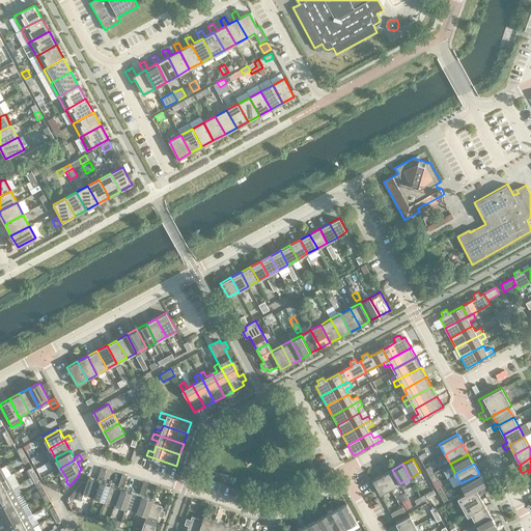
[(400,483),(392,470),(383,475),(390,488),(400,483)]
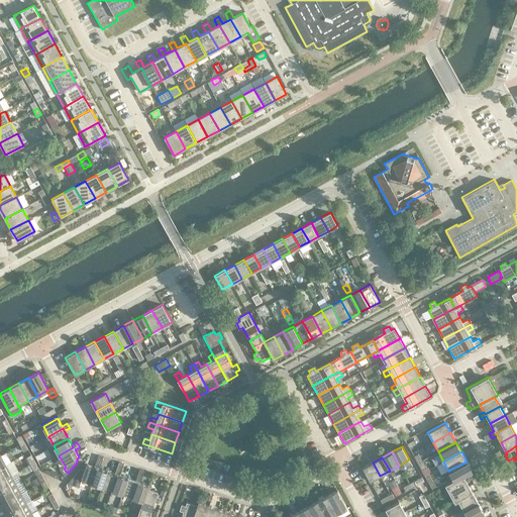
[(84,470),(80,469),(68,484),(79,488),(81,480),(91,483),(97,468),(99,469),(101,462),(96,460),(94,467),(86,463),(84,470)]
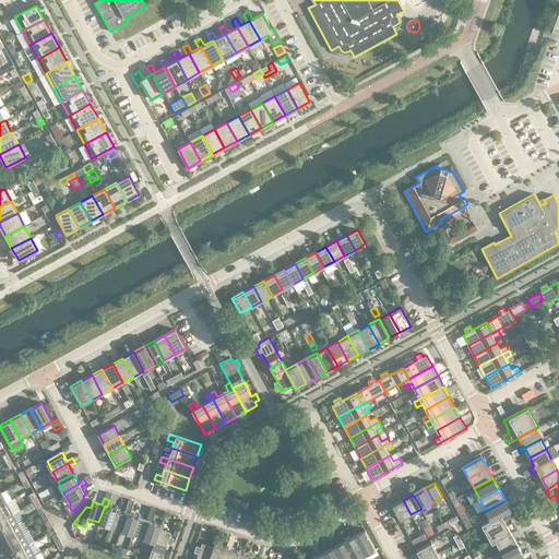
[(510,509),(504,499),(485,509),(490,519),(491,520),(504,512),(510,509)]
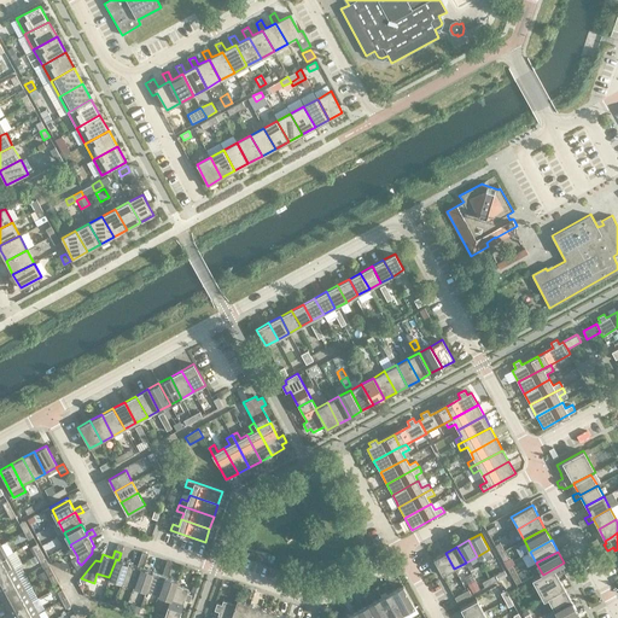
[(454,569),(445,553),(433,559),(442,576),(454,569)]
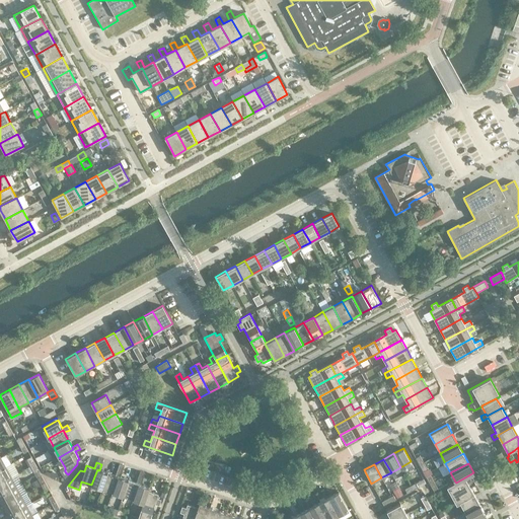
[(0,482),(11,476),(6,467),(0,469),(0,482)]
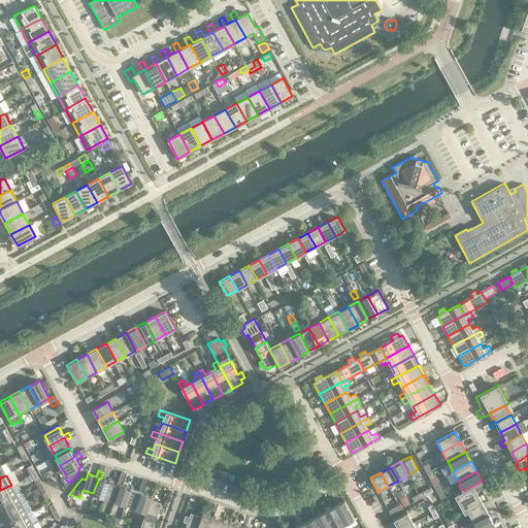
[(99,477),(93,493),(103,497),(109,481),(101,479),(99,477)]
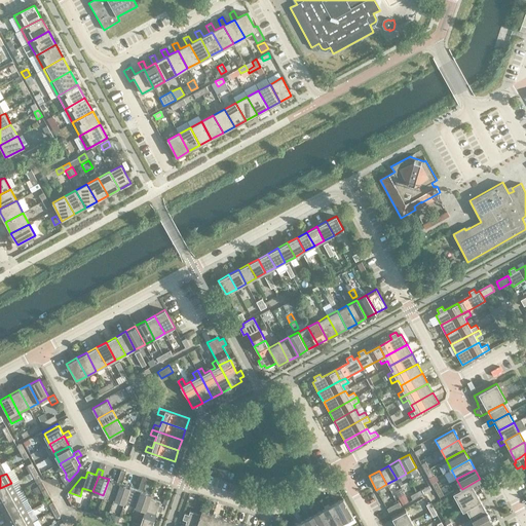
[(124,478),(119,476),(117,482),(109,479),(103,495),(114,498),(119,483),(122,484),(124,478)]
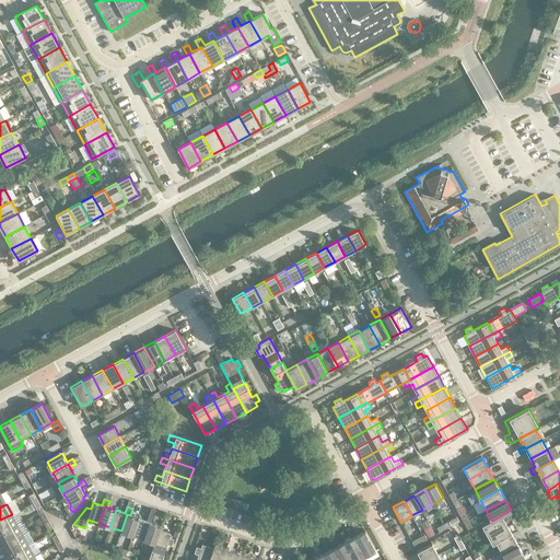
[(512,512),(511,510),(505,513),(492,521),(491,520),(482,525),(492,545),(497,543),(512,534),(508,526),(513,523),(512,520),(515,518),(517,516),(514,511),(512,512)]
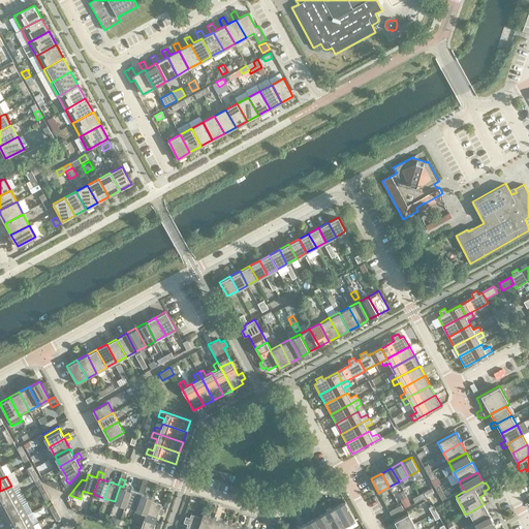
[(0,504),(17,495),(11,486),(0,491),(0,504)]
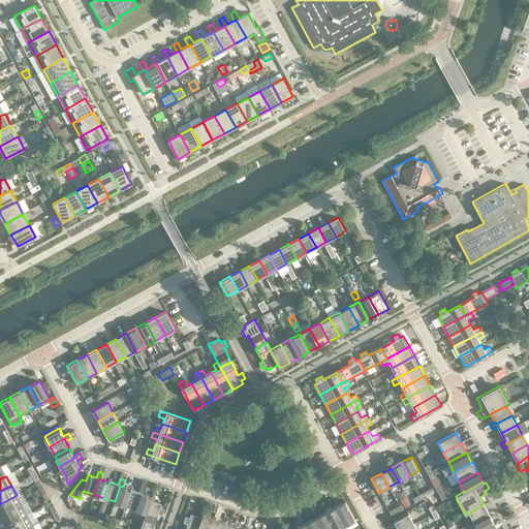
[(120,486),(115,501),(125,505),(130,489),(123,487),(120,486)]
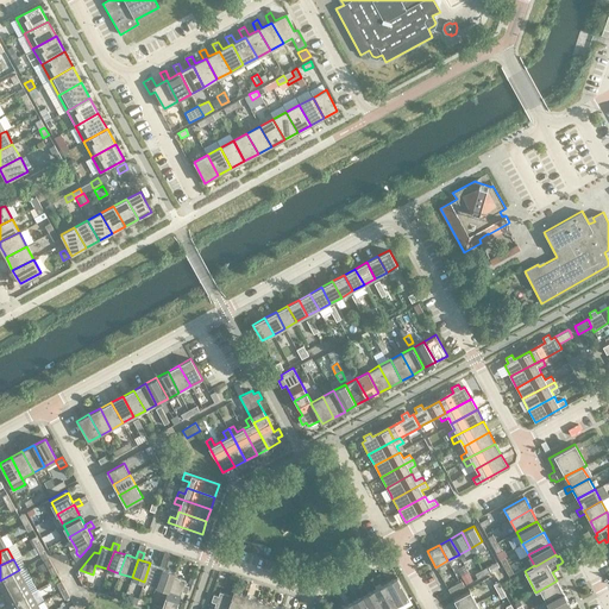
[(168,562),(162,559),(159,566),(150,563),(144,582),(156,585),(163,567),(165,569),(168,562)]
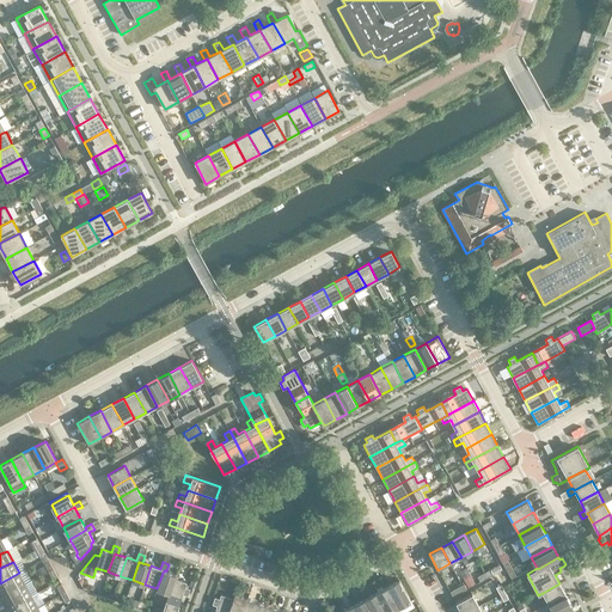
[(44,565),(37,569),(41,575),(48,571),(44,565)]
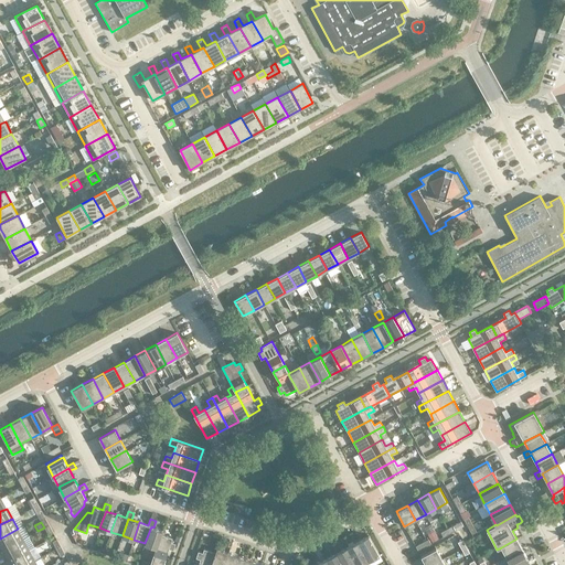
[(145,543),(156,547),(157,547),(161,534),(162,530),(153,528),(151,526),(145,543)]
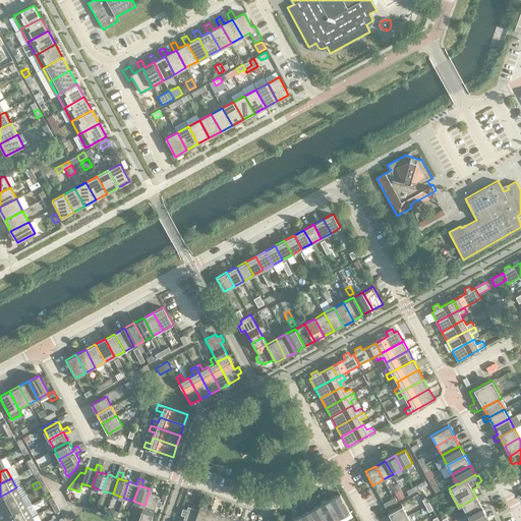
[(21,498),(16,487),(0,497),(0,501),(4,508),(21,498)]
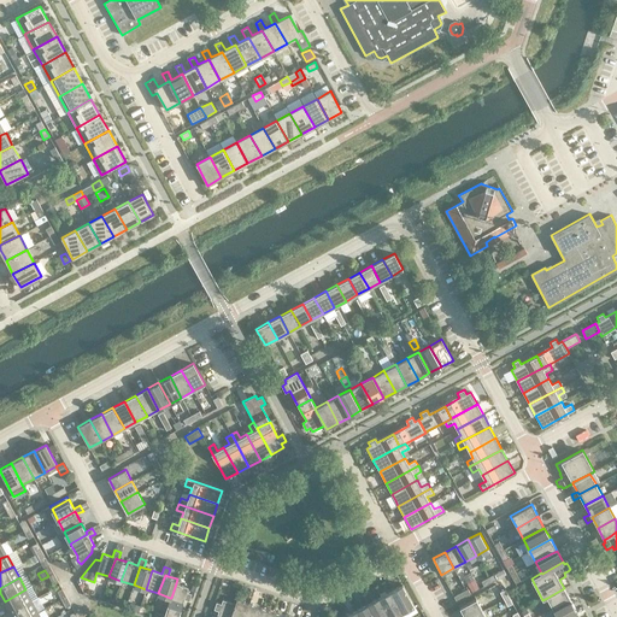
[(474,579),(468,582),(472,592),(480,588),(474,579)]
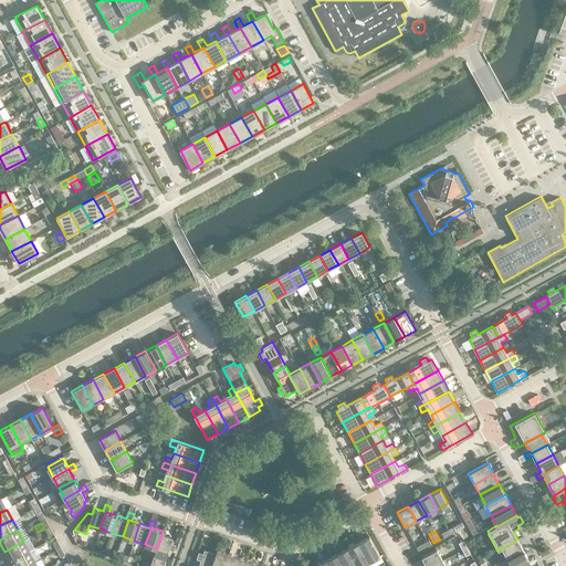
[(157,548),(156,548),(152,561),(164,565),(169,549),(174,552),(176,545),(171,543),(173,540),(161,535),(157,548)]
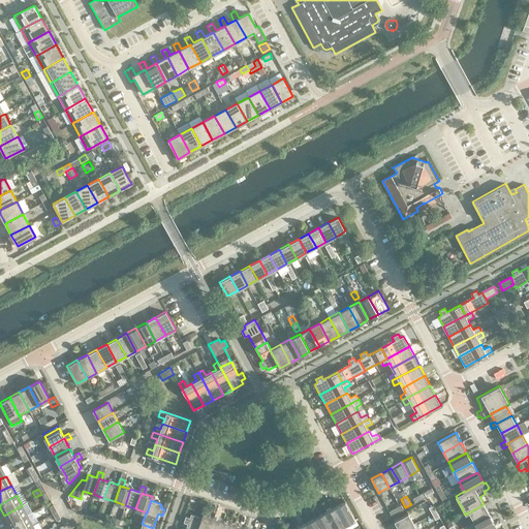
[(354,519),(345,501),(335,506),(345,524),(354,519)]
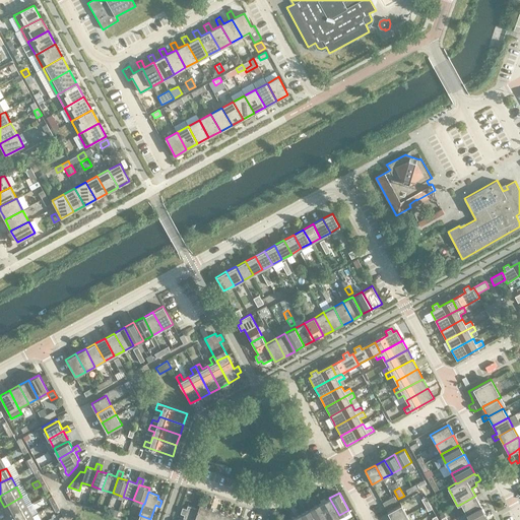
[(480,505),(475,496),(461,504),(466,513),(480,505)]
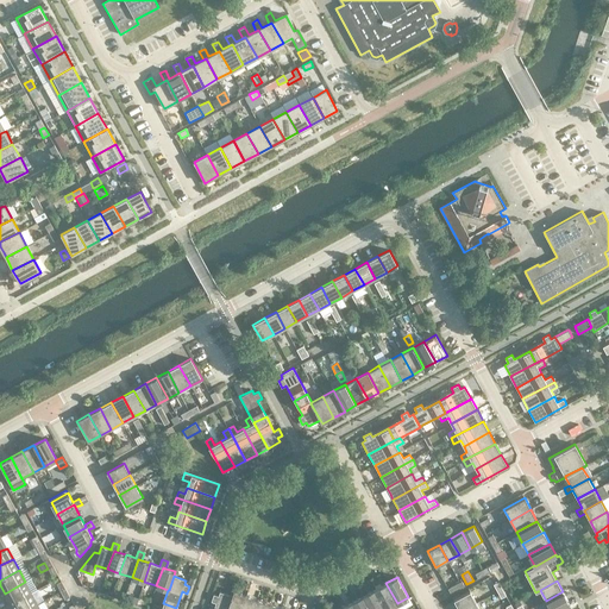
[(31,594),(25,582),(5,594),(11,604),(31,594)]
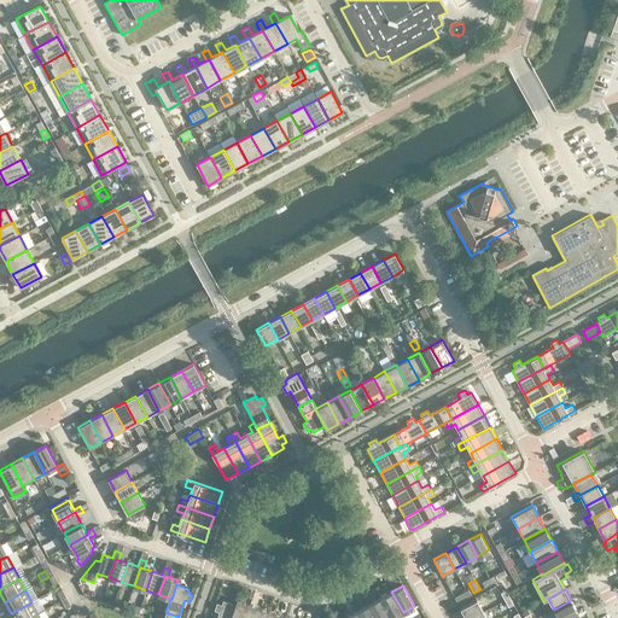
[(392,617),(403,612),(391,592),(380,598),(390,617),(392,617)]
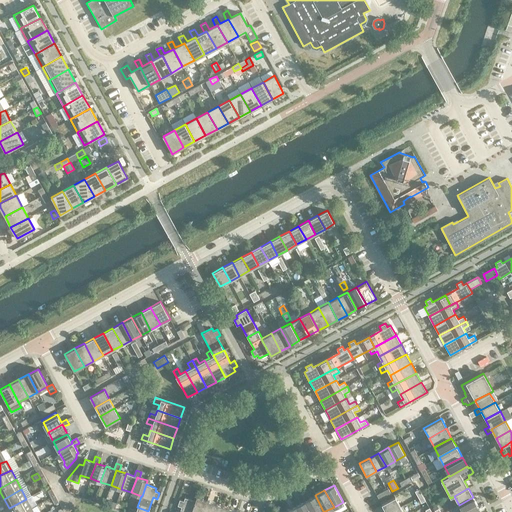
[(323,511),(315,495),(305,501),(311,511),(323,511)]
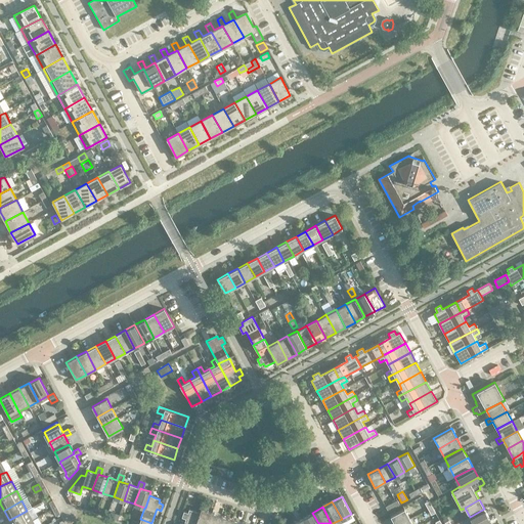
[(185,519),(183,523),(195,523),(200,513),(189,509),(187,513),(183,512),(182,517),(185,519)]
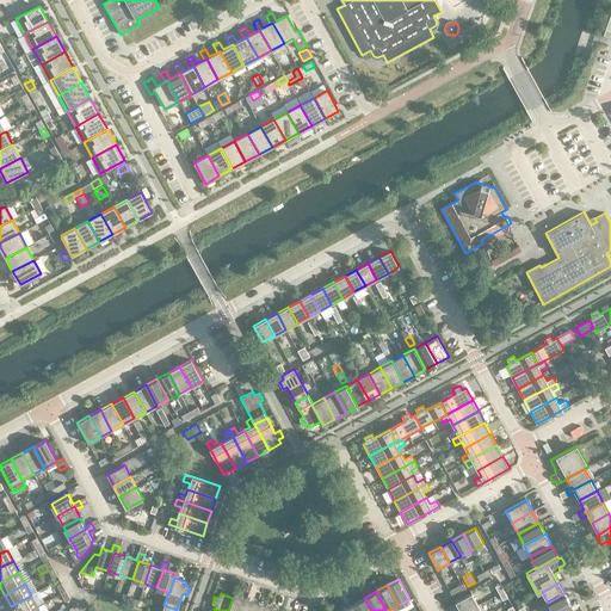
[(234,593),(233,598),(228,610),(242,610),(247,598),(234,593)]
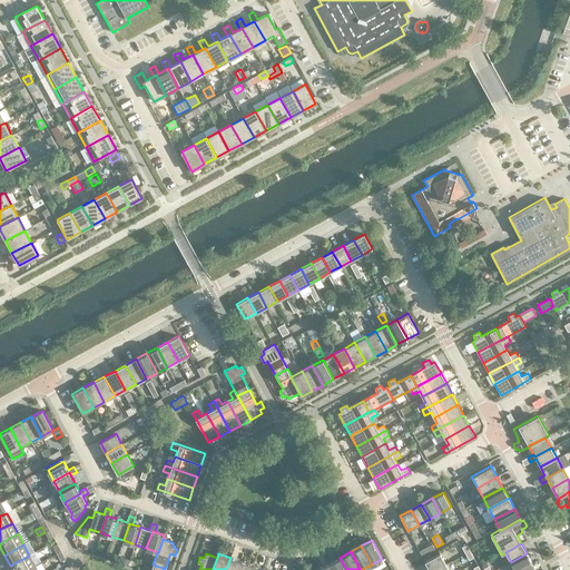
[(424,561),(429,569),(434,569),(445,564),(440,553),(424,561)]
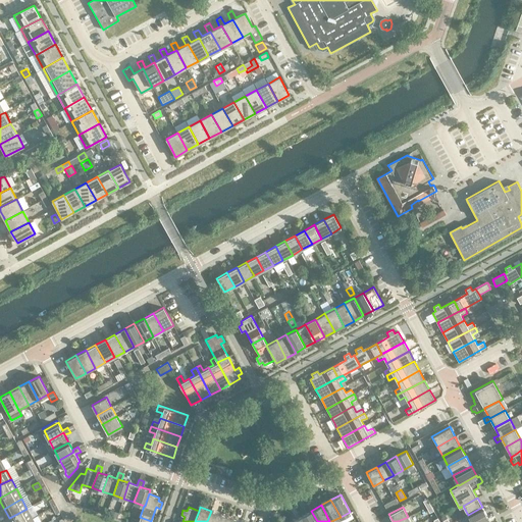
[(477,521),(487,517),(482,507),(468,515),(471,521),(477,521)]
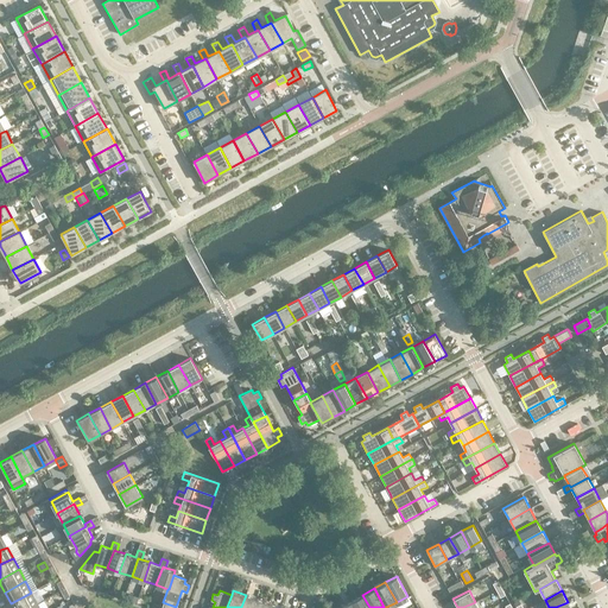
[(29,607),(37,603),(31,593),(11,603),(12,607),(29,607)]
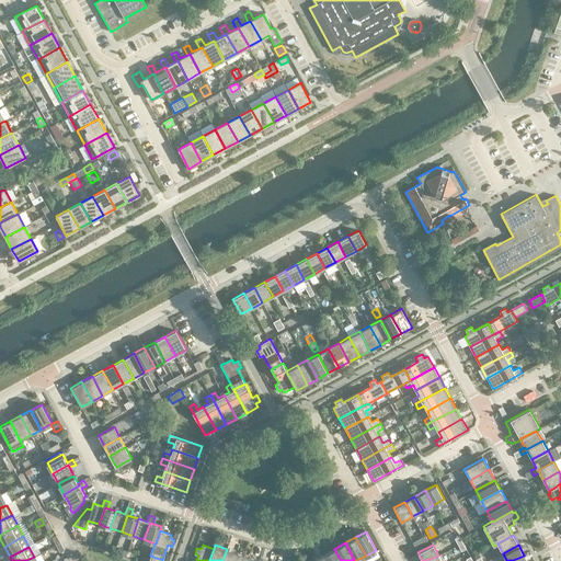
[(235,560),(238,552),(227,549),(222,560),(235,560)]
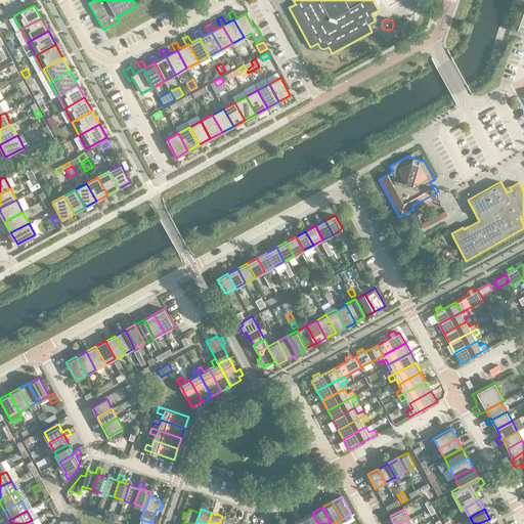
[(318,523),(312,513),(303,518),(306,523),(318,523)]
